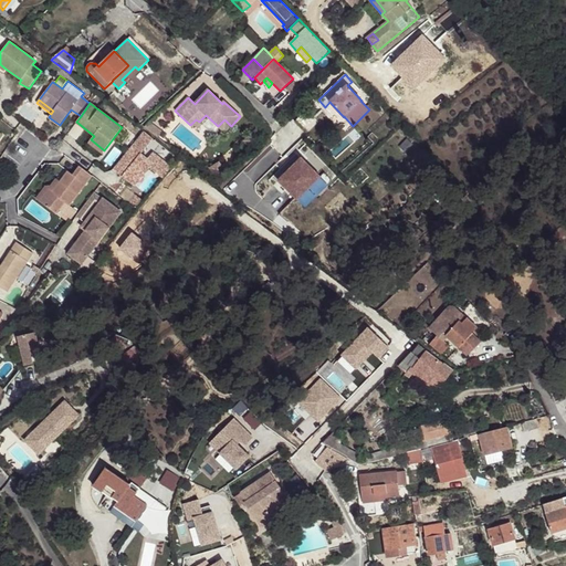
[(190,125),(197,130),(202,125),(199,122),(196,119),(190,125)]
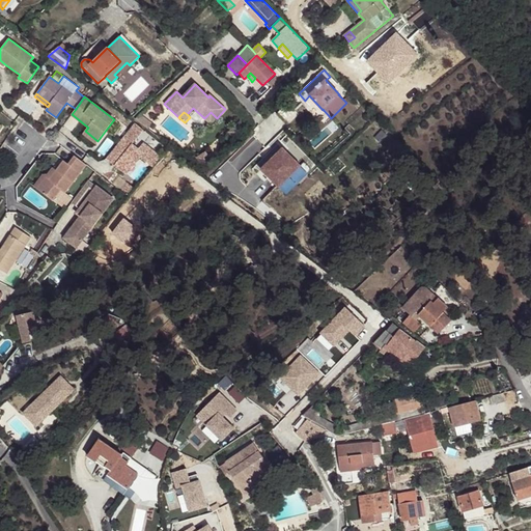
[(204,118),(211,123),(217,118),(211,112),(204,118)]
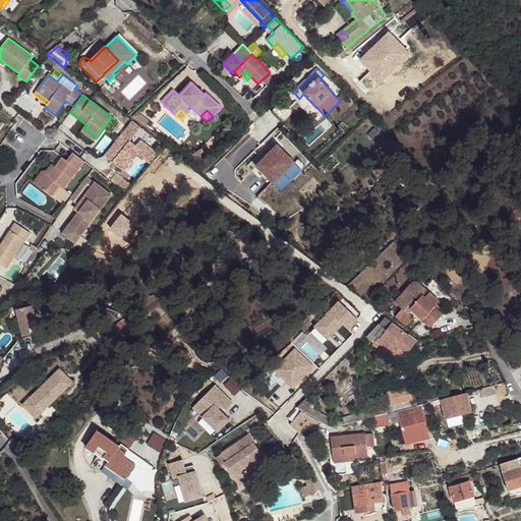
[(138,112),(133,117),(145,125),(146,127),(151,121),(138,112)]
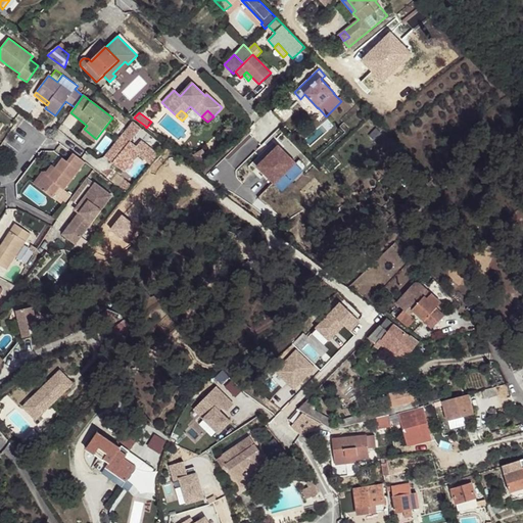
[(232,138),(244,123),(237,116),(225,132),(232,138)]
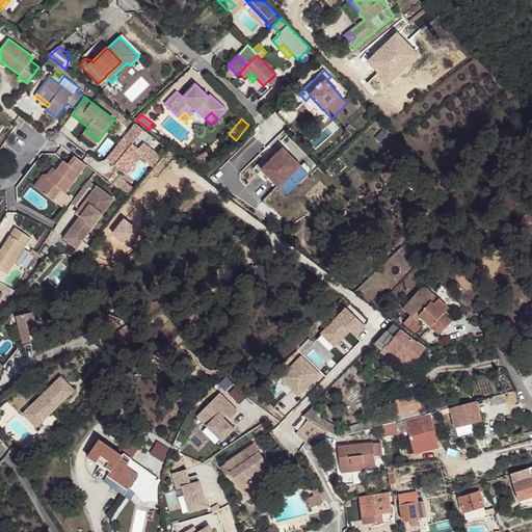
[(135,123),(106,159),(126,174),(140,156),(154,166),(161,157),(143,143),(138,149),(133,143),(143,130),(135,123)]
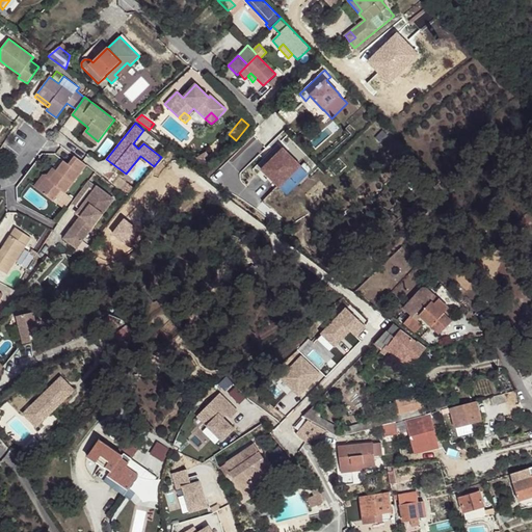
[(83,135),(96,144),(98,141),(85,131),(83,135)]
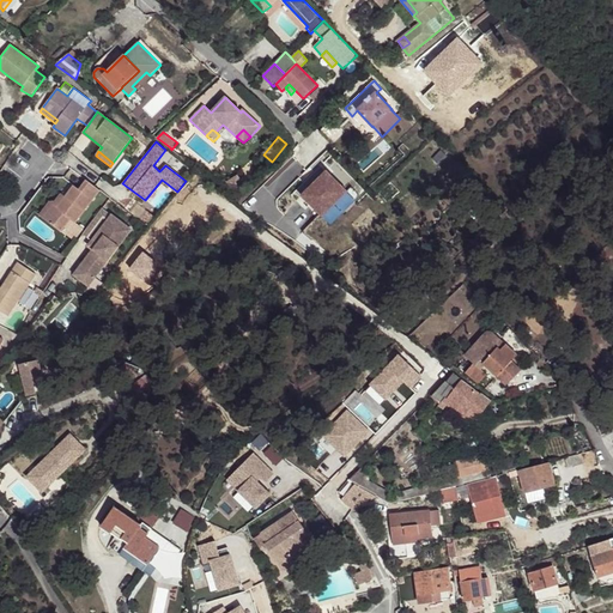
[(271,176),(261,187),(266,192),(277,182),(271,176)]
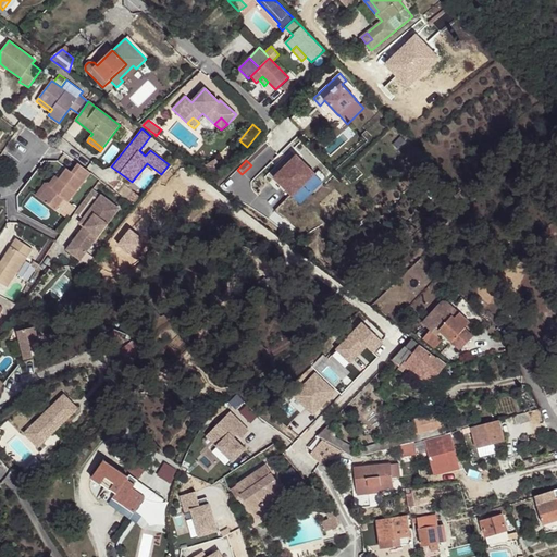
[(56,211),(64,199),(69,202),(91,173),(78,163),(72,172),(66,169),(59,178),(51,188),(47,185),(39,198),(56,211)]
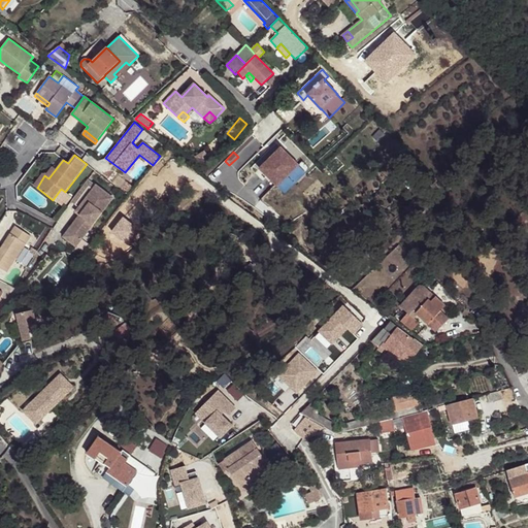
[(44,175),(48,178),(56,169),(53,166),(47,173),(42,173),(44,175)]
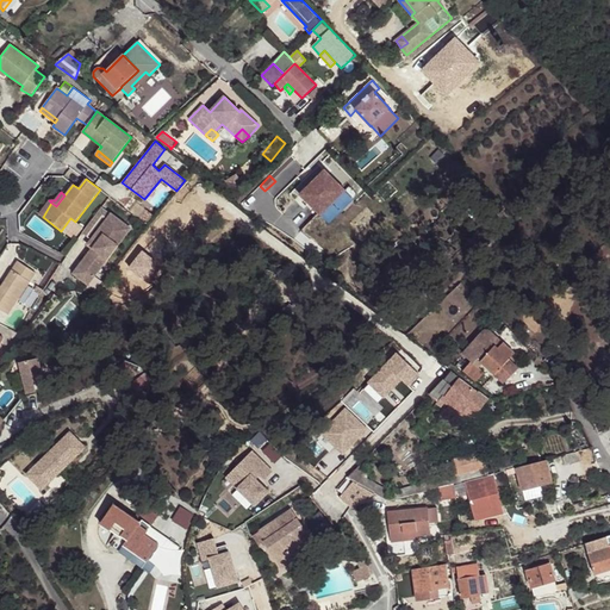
[(38,215),(43,217),(51,203),(49,200),(38,215)]
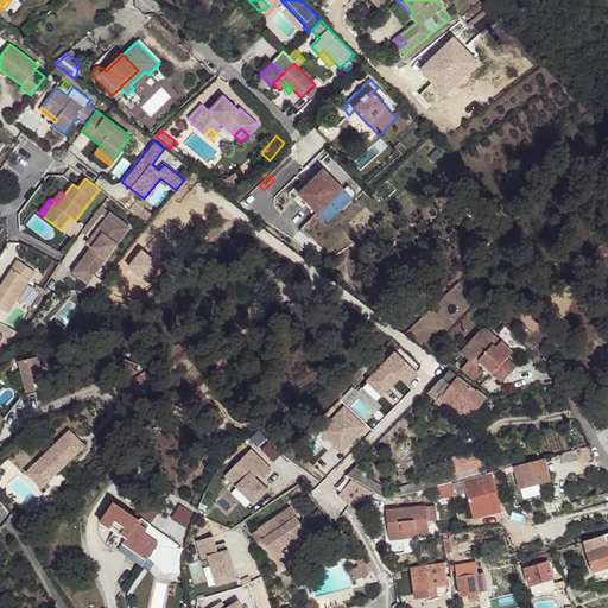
[(93,277),(130,228),(101,207),(100,209),(82,233),(92,239),(96,242),(90,249),(78,266),(93,277)]
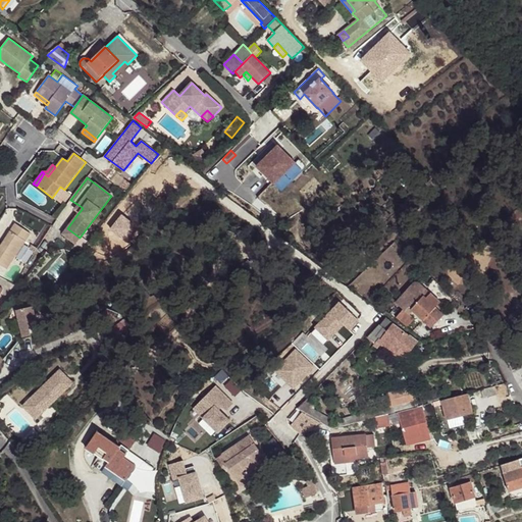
[(79,205),(73,211),(77,214),(83,208),(79,205)]
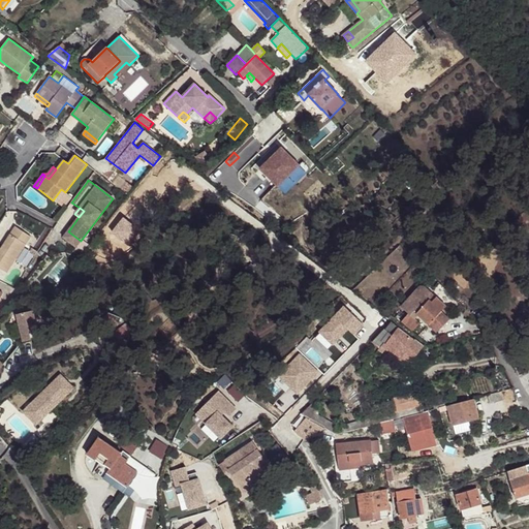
[(0,268),(7,273),(31,237),(16,226),(10,235),(1,249),(0,250),(0,268)]
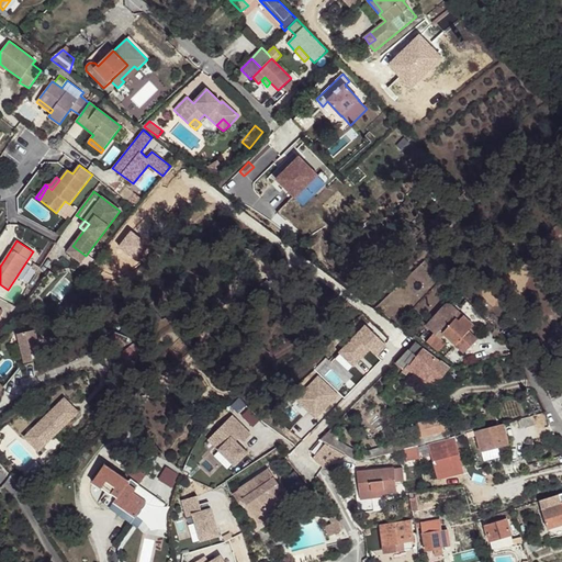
[(86,256),(72,246),(68,251),(80,261),(86,256)]
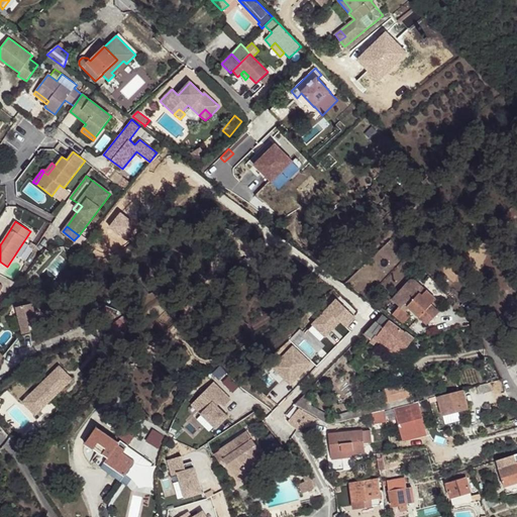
[(394,259),(400,264),(403,262),(397,255),(394,259)]
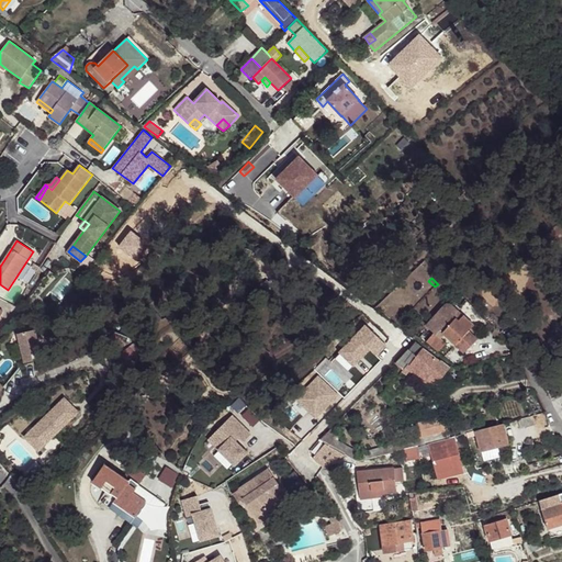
[(451,304),(456,310),(465,300),(461,294),(451,304)]
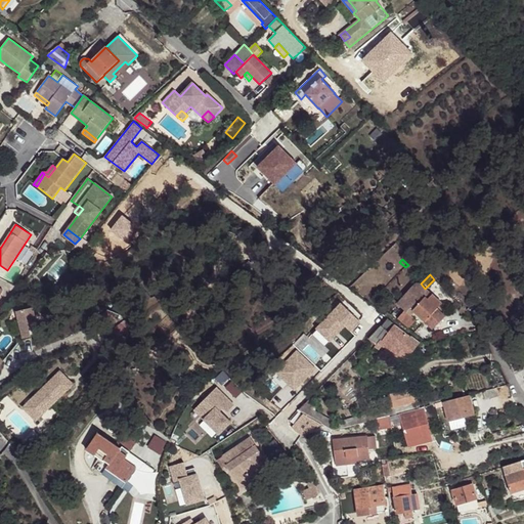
[(396,320),(397,319),(405,311),(420,294),(416,289),(391,315),(396,320)]
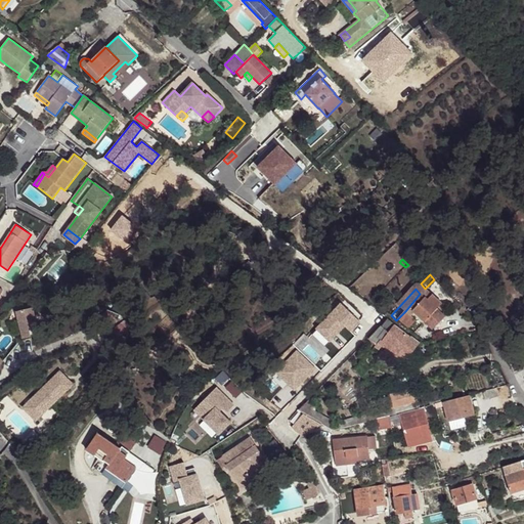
[(430,293),(426,298),(437,308),(442,304),(430,293)]
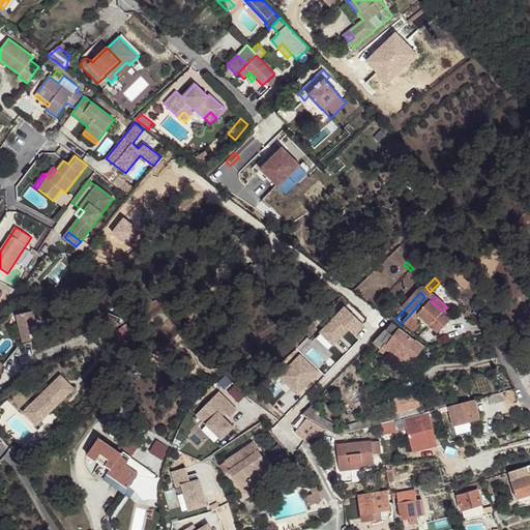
[(413,332),(421,324),(418,322),(421,319),(438,333),(450,321),(442,312),(431,301),(430,302),(427,299),(415,312),(418,314),(414,318),(410,315),(402,323),(413,332)]
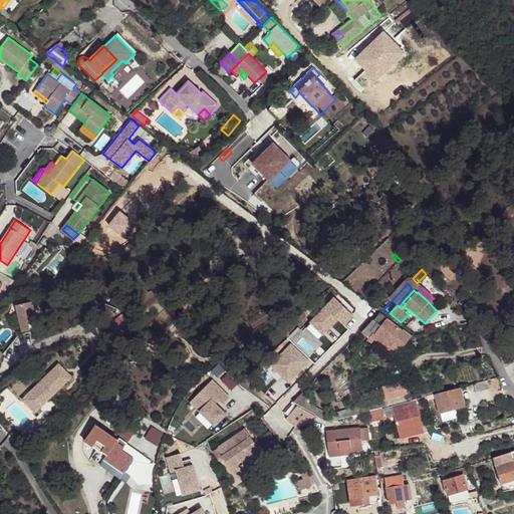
[(33,304),(17,308),(23,334),(31,332),(29,325),(37,323),(33,304)]
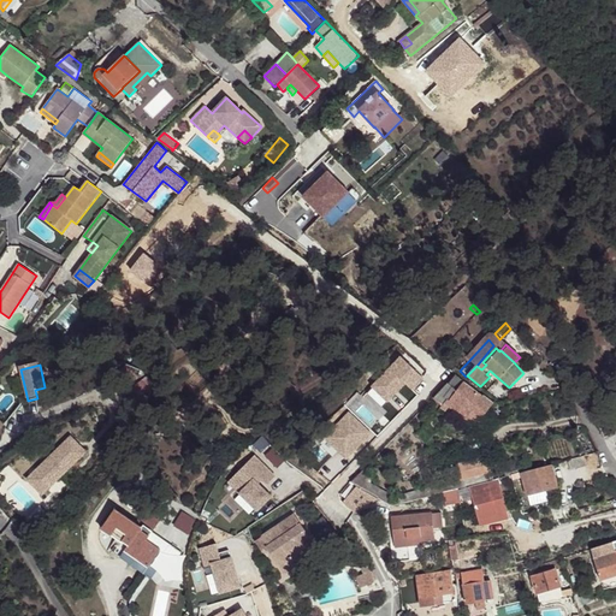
[(466,420),(472,412),(483,419),(493,403),(484,396),(483,396),(456,375),(446,388),(446,386),(433,400),(442,407),(444,403),(466,420)]
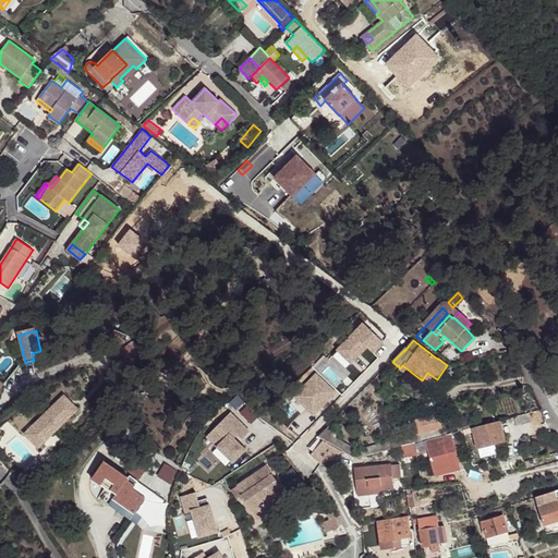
[(34,361),(25,363),(27,374),(36,372),(34,361)]
